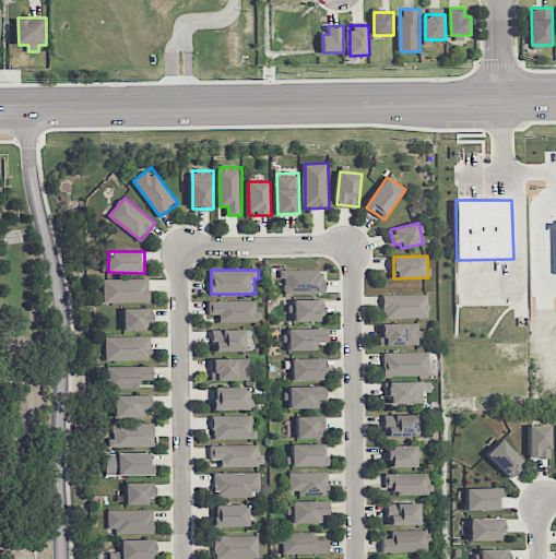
[(285,293),(324,294),(324,270),(281,270),(281,278),(286,278),(285,293)]
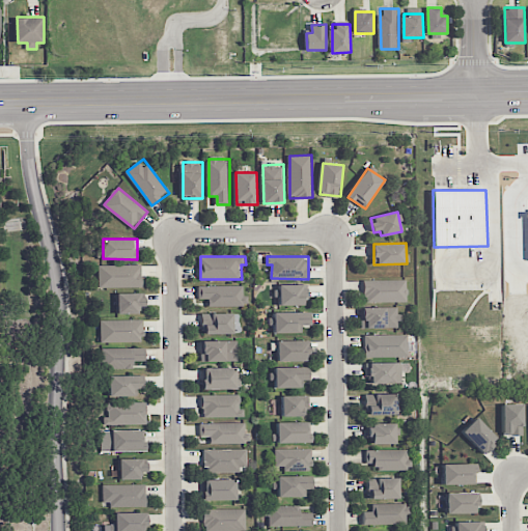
[(101,287),(143,287),(143,264),(100,266),(101,287)]
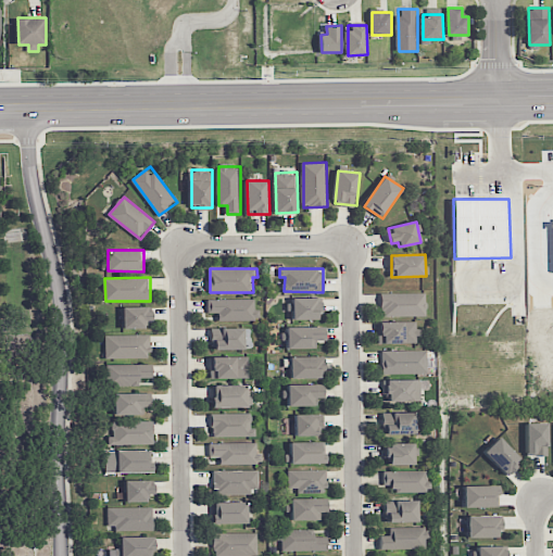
[(384,316),(428,316),(428,293),(384,293),(384,316)]
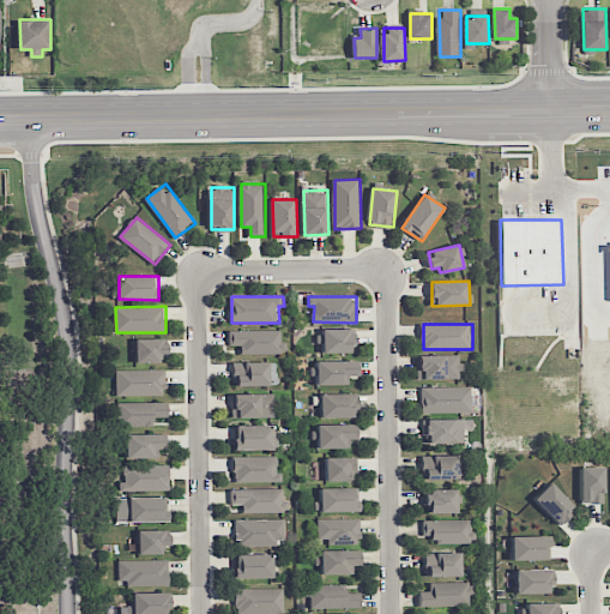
[(230,331),(230,345),(243,345),(243,354),(288,354),(288,341),(283,341),(283,330),(230,331)]
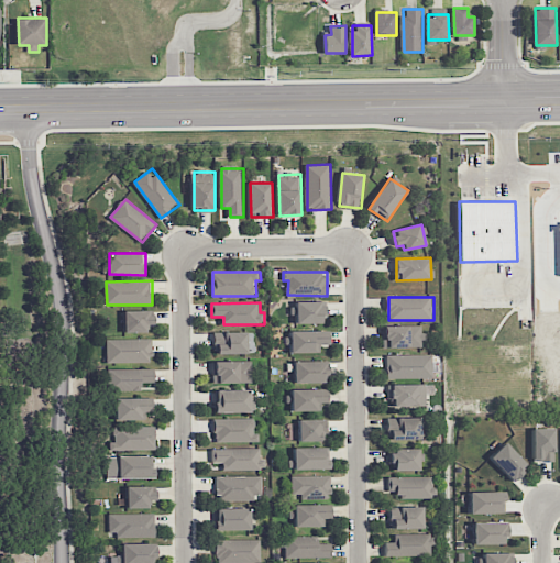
[(326,323),(325,302),(297,302),(297,323),(326,323)]
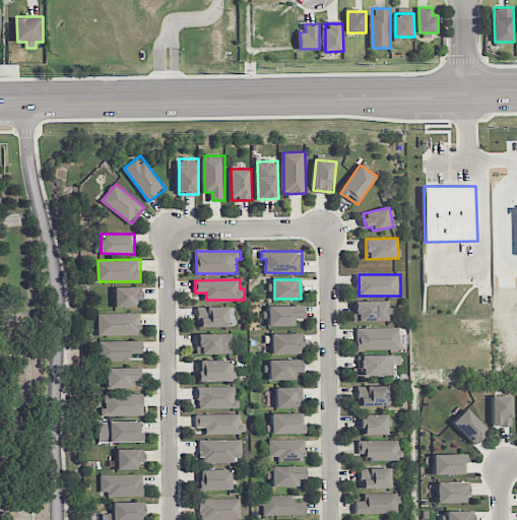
[(116,287),(116,308),(136,307),(135,300),(143,300),(143,287),(116,287)]
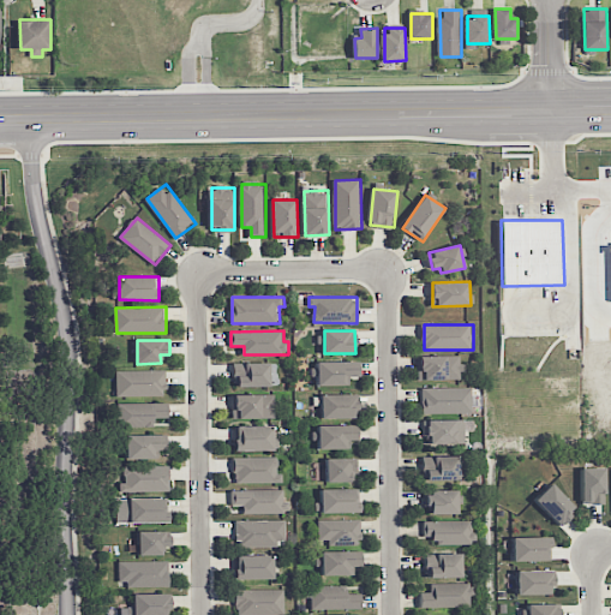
[(465,354),(419,356),(419,380),(465,378),(465,354)]
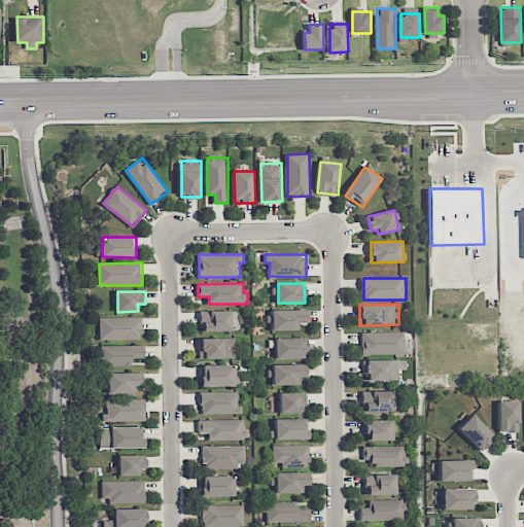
[(308,309),(273,310),(274,330),(301,329),(301,322),(309,322),(308,309)]
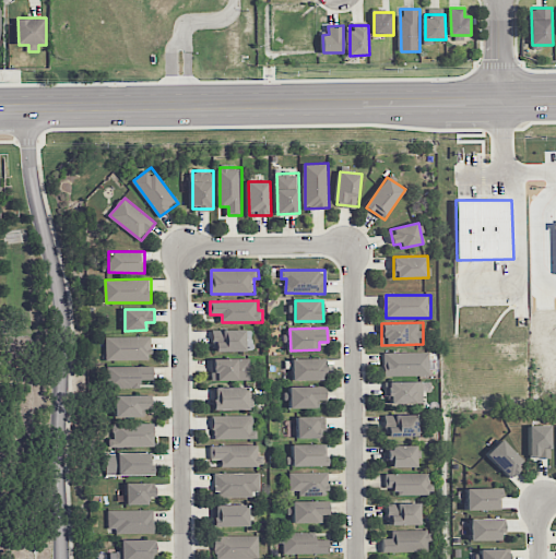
[(247,329),(214,330),(214,352),(247,351),(247,329)]
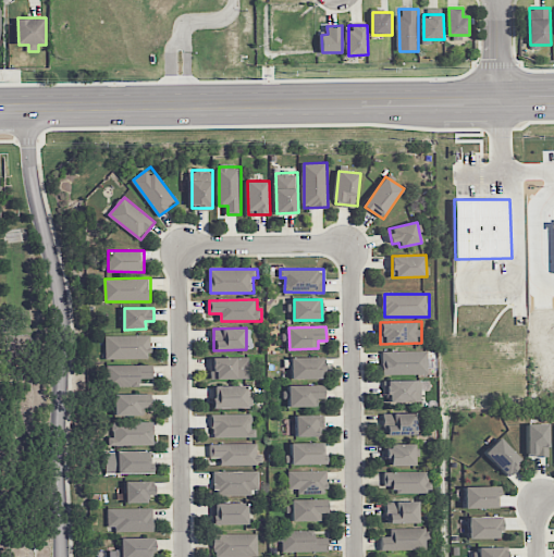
[(108,359),(152,359),(151,335),(108,335),(108,359)]
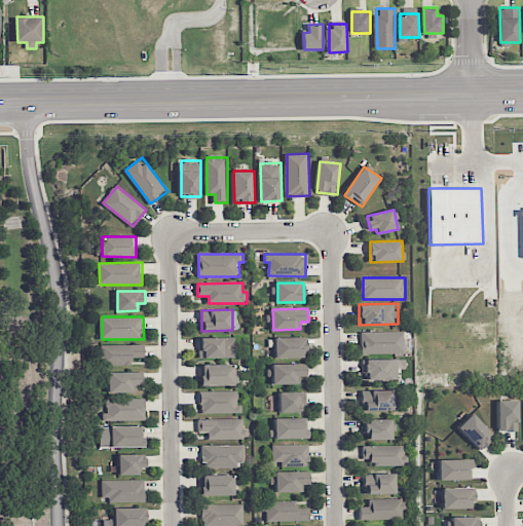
[(405,331),(363,332),(363,353),(405,353),(405,331)]
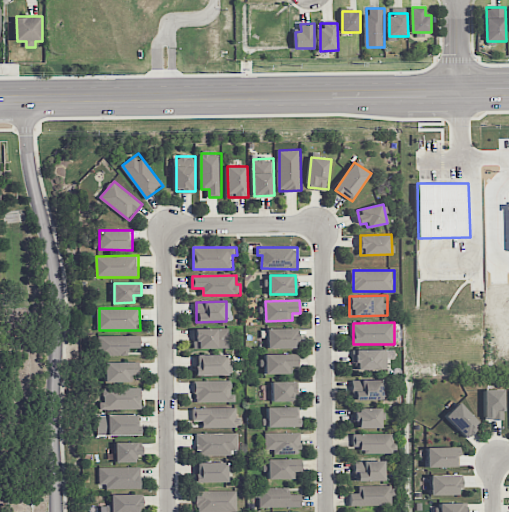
[(230,328),(195,328),(195,348),(230,348),(230,328)]
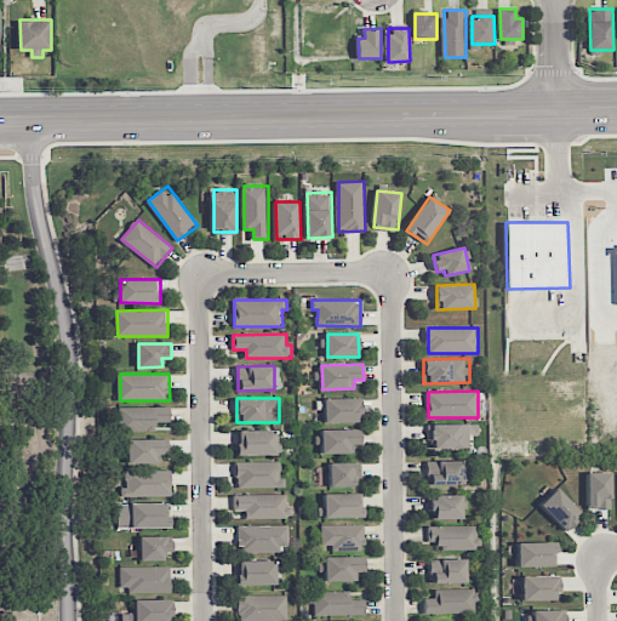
[(361,422),(361,398),(326,398),(326,422),(361,422)]
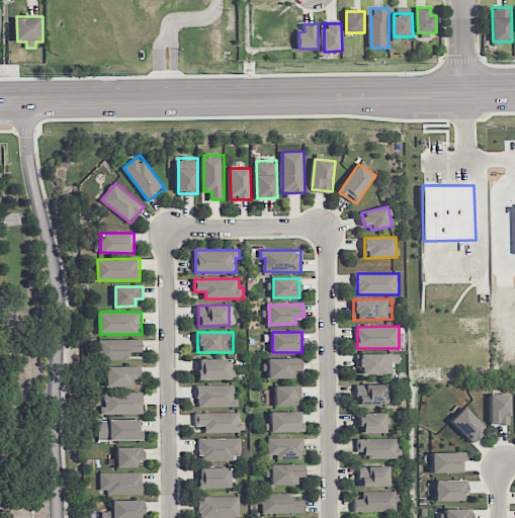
[(144,339),(100,340),(100,360),(132,359),(132,352),(144,352),(144,339)]
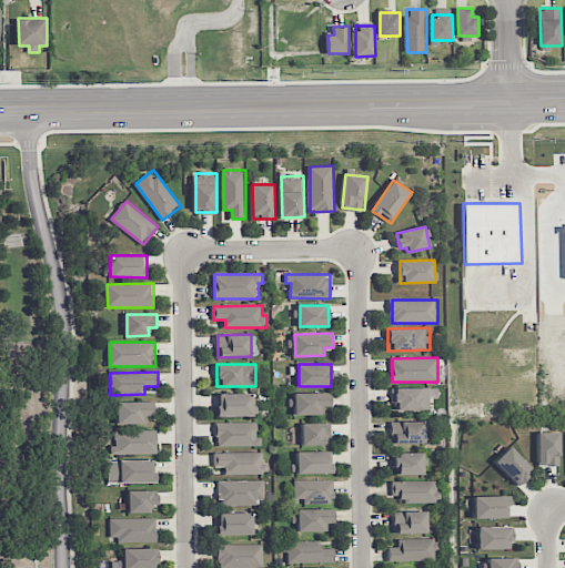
[(436,387),(394,388),(394,411),(432,409),(432,396),(437,396),(436,387)]
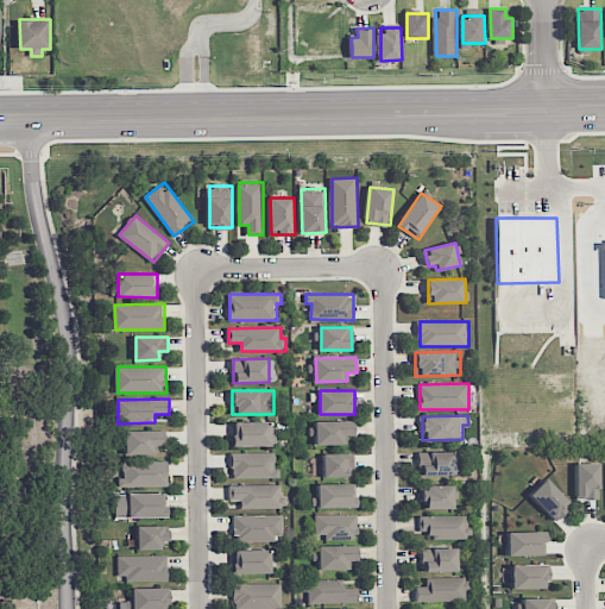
[(271,421),(233,422),(234,446),(272,446),(271,421)]
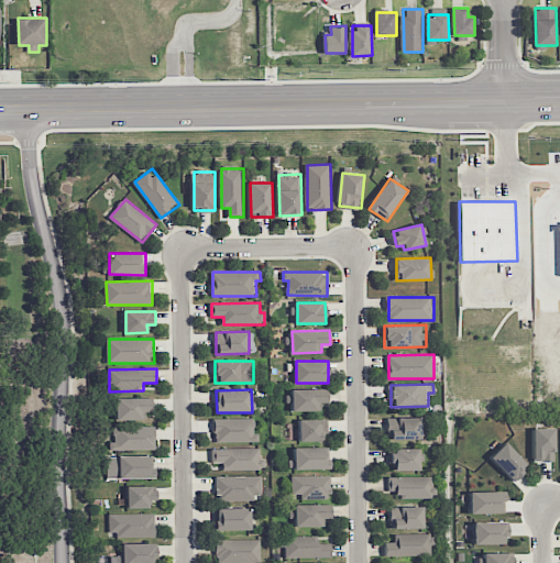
[(293,411),(322,411),(322,404),(330,404),(330,389),(293,389),(293,411)]
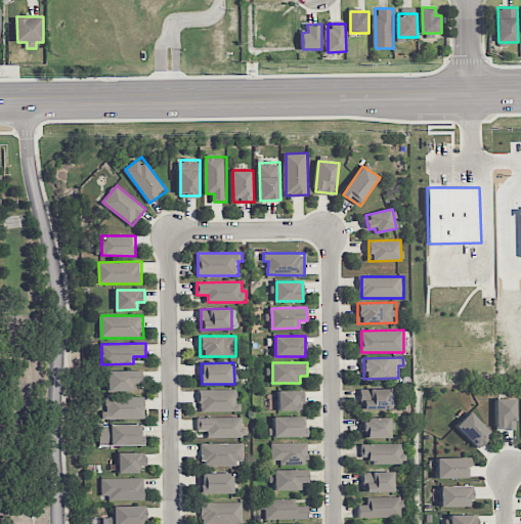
[(143,370),(110,370),(110,391),(137,390),(137,384),(144,384),(143,370)]
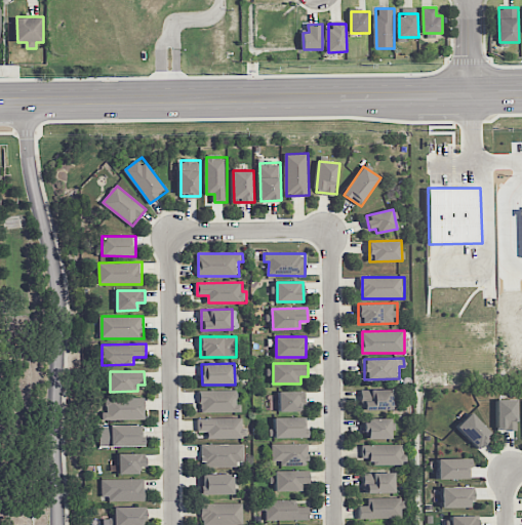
[(363,390),(363,410),(394,409),(394,389),(363,390)]
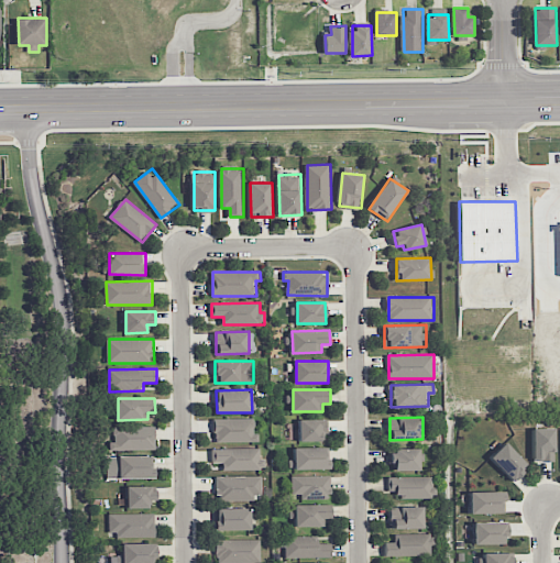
[(216,442),(261,441),(260,433),(256,433),(255,418),(216,419),(216,442)]
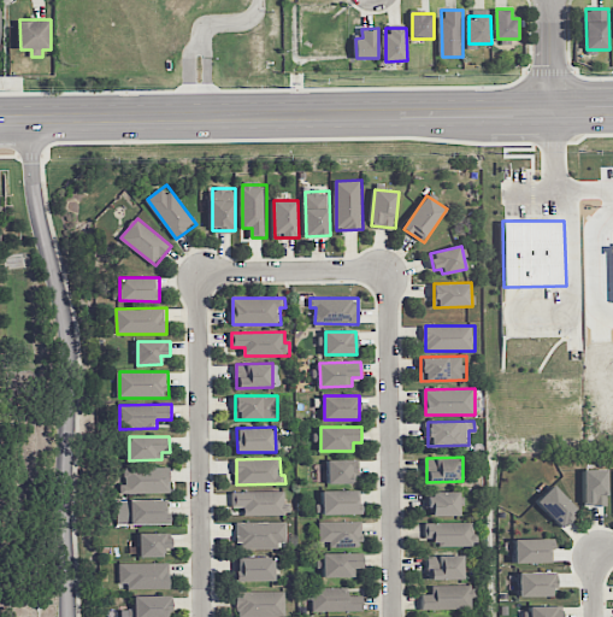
[(329,483),(353,483),(353,474),(360,475),(360,460),(329,459),(329,483)]
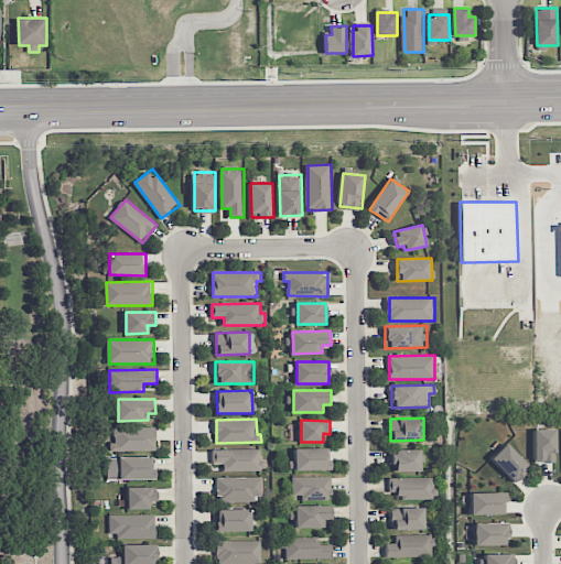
[(158,427),(116,427),(116,443),(111,443),(111,451),(158,451),(158,427)]
